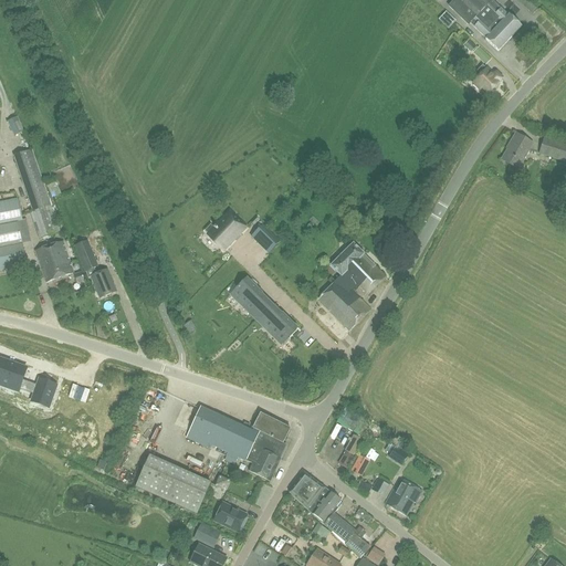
[(498,53),(521,28),(509,17),(501,10),(492,2),(494,0),(493,0),(463,0),(462,1),(460,0),(452,0),(448,6),(464,22),(469,27),(471,25),(486,40),(485,41),(498,53)]
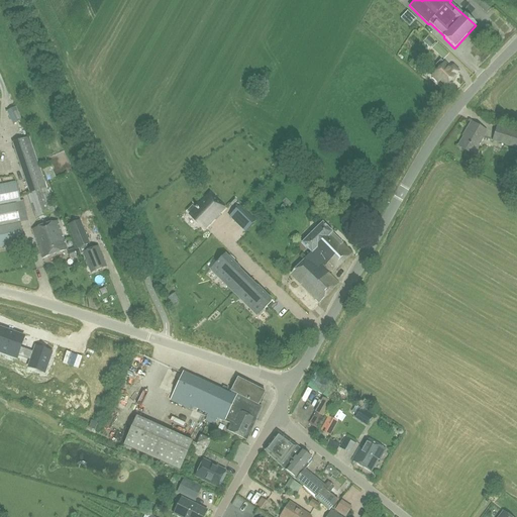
[(482,0),(472,0),(487,13),(491,9),(482,0)]
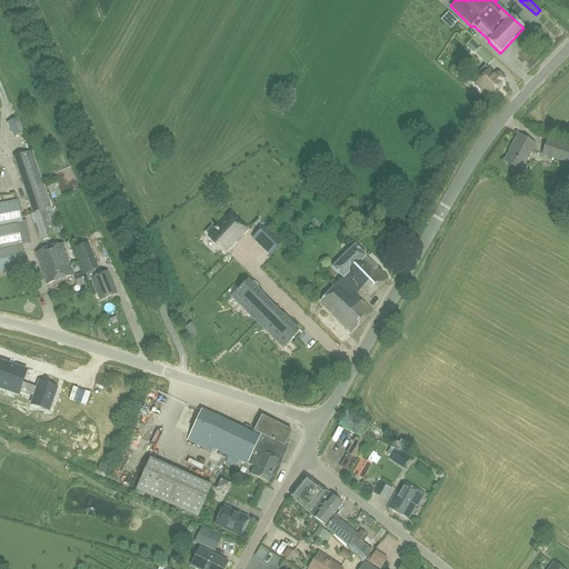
[(458,20),(448,11),(440,20),(450,29),(458,20)]
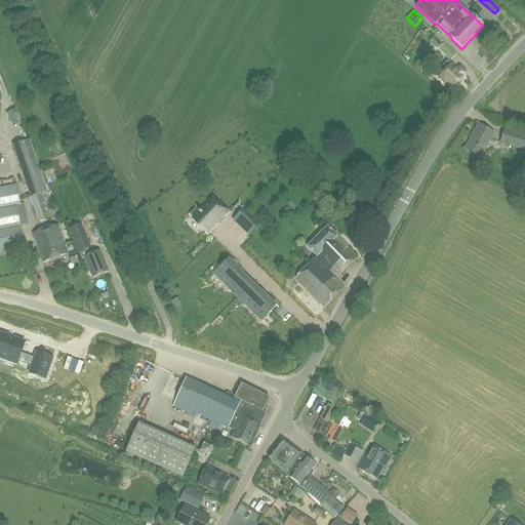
[(437,48),(438,49),(442,45),(435,38),(431,42),(432,43),(432,45),(435,48),(437,48)]
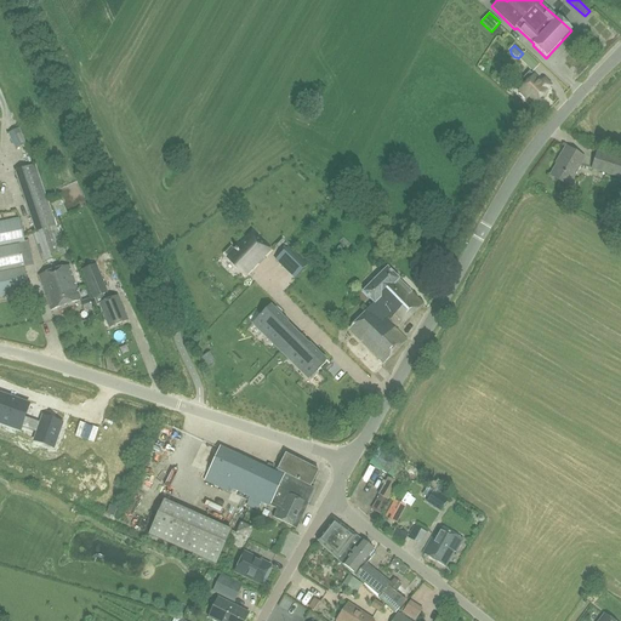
[(539,66),(525,52),(519,58),(533,70),(539,66)]
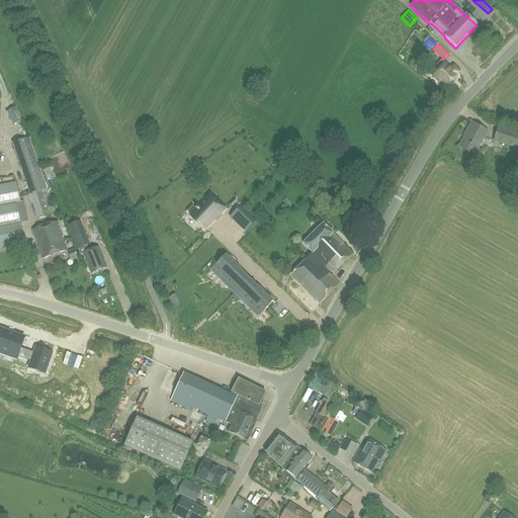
[(446,86),(455,77),(454,76),(459,71),(454,67),(451,69),(445,64),(444,64),(441,60),(436,66),(439,69),(432,76),(439,82),(440,81),(446,86)]
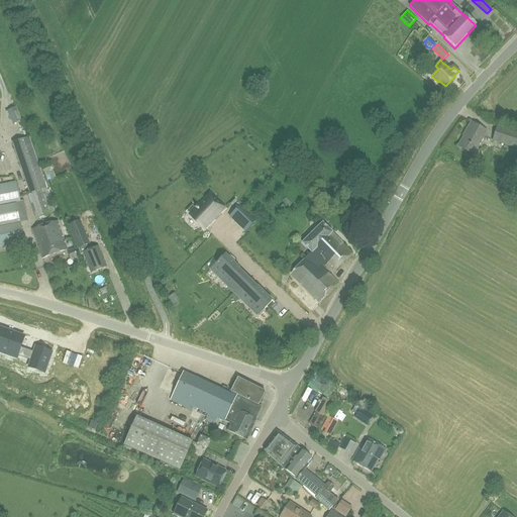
[(22,120),(15,106),(6,111),(13,124),(22,120)]
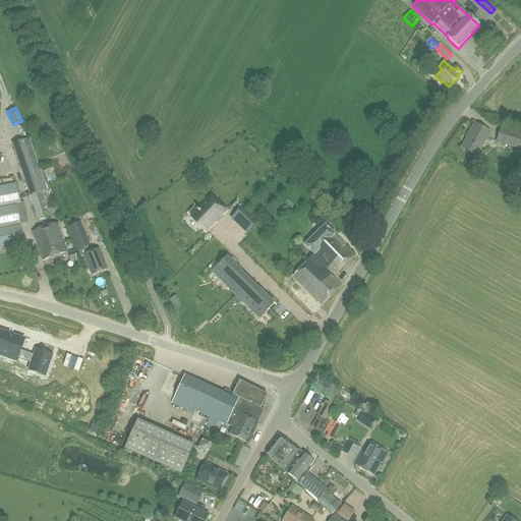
[(462,148),(475,156),(480,149),(489,132),(479,126),(474,123),(469,132),(470,133),(462,148)]
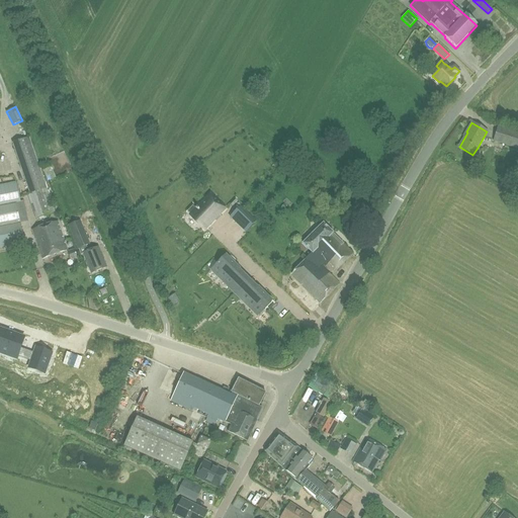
[(517,148),(517,133),(498,126),(493,141),(517,148)]
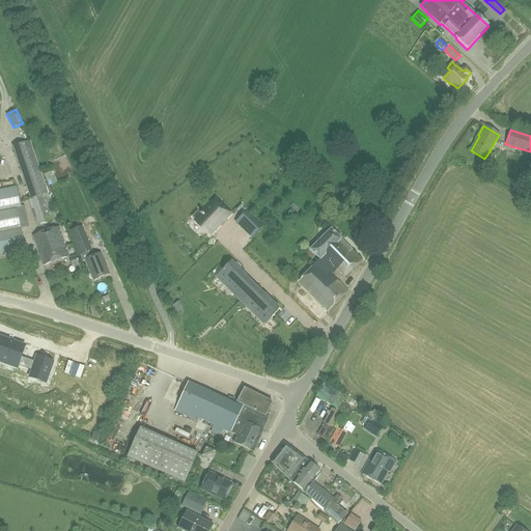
[(40,225),(57,220),(30,142),(15,147),(40,225)]
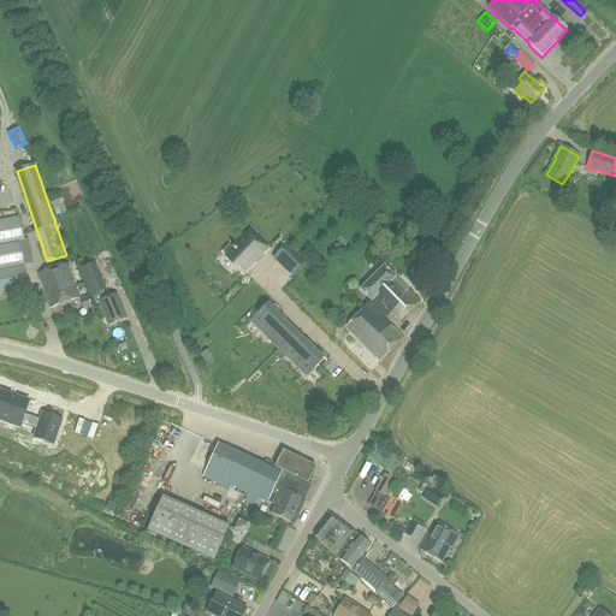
[(0,294),(29,289),(18,238),(24,238),(19,218),(1,221),(0,220),(0,219),(0,294)]
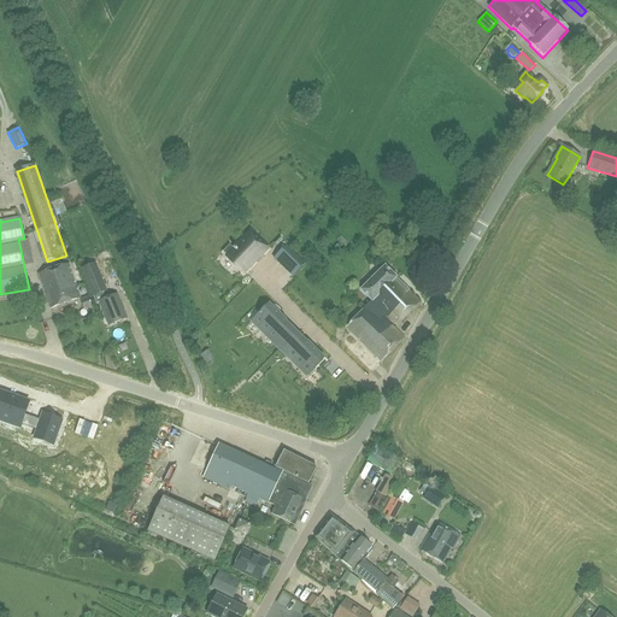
[(242,270),(241,270),(244,272),(257,260),(254,258),(258,253),(266,246),(251,231),(235,247),(234,247),(233,248),(236,251),(229,258),(242,270)]
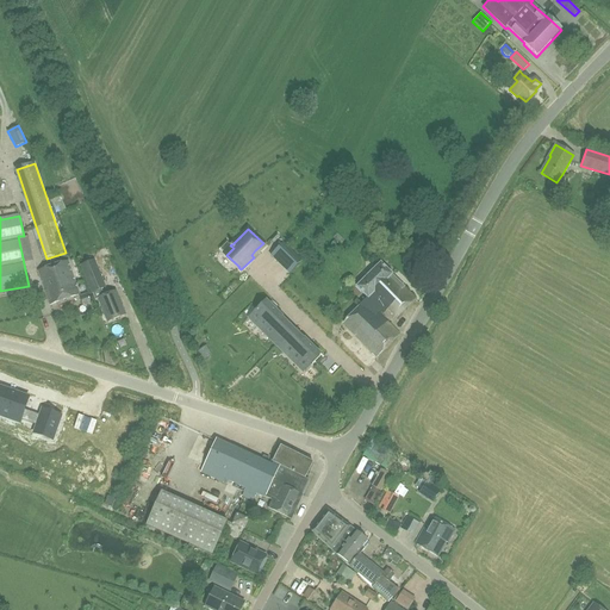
[(284,242),(271,255),(278,262),(291,249),(284,242)]
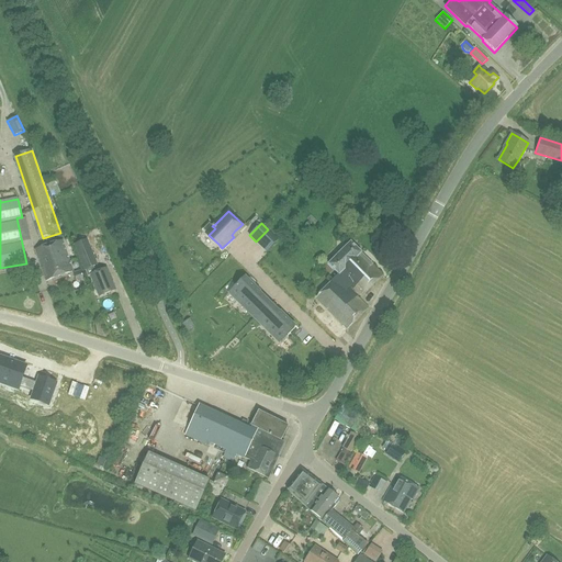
[(74,245),(85,271),(98,266),(87,239),(74,245)]
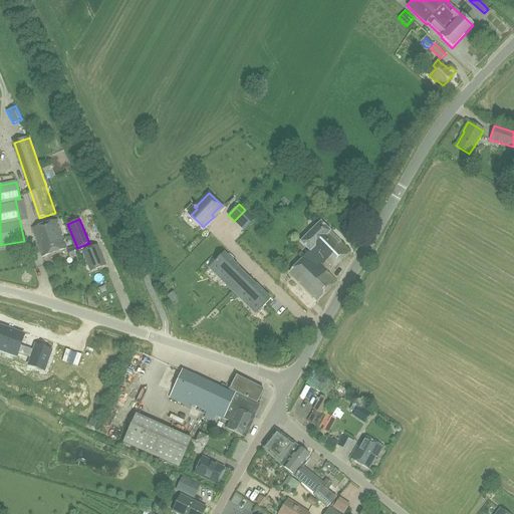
[(57,220),(32,228),(42,257),(67,248),(57,220)]
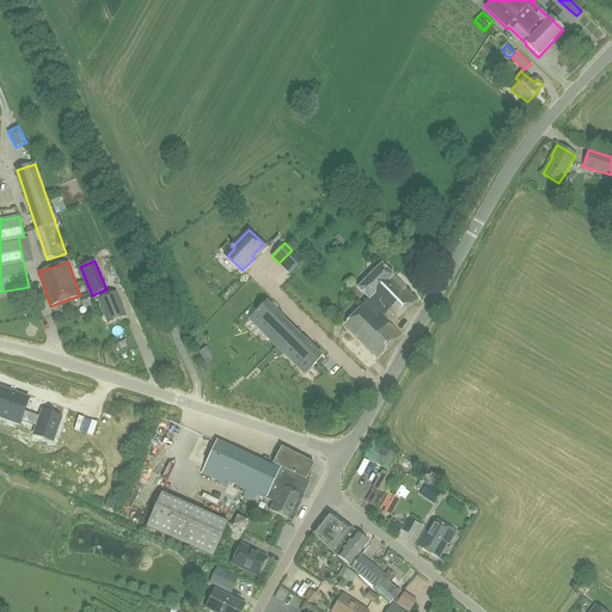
[(343,324),(378,359),(401,336),(379,314),(381,311),(393,323),(417,300),(393,276),(395,275),(383,263),(357,288),(369,299),(343,324)]
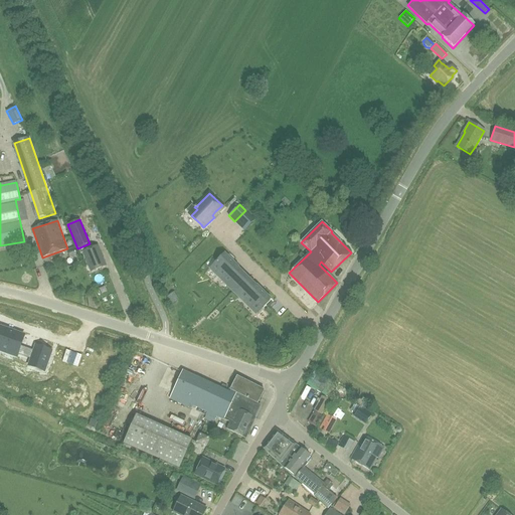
[(92,272),(106,266),(98,245),(83,251),(92,272)]
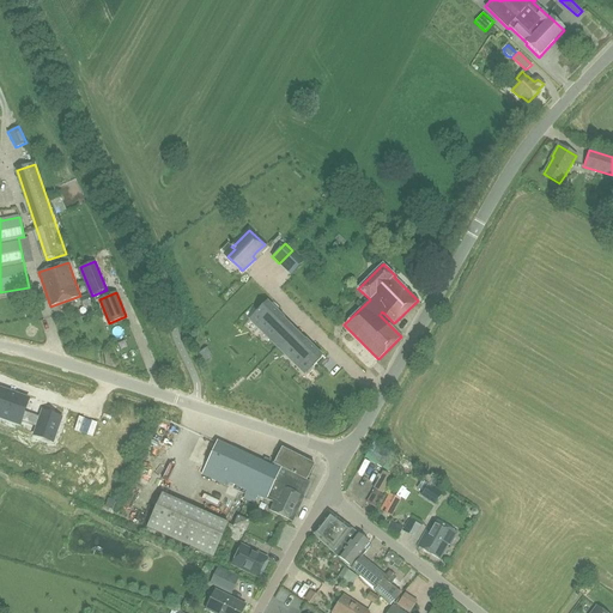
[(84,308),(92,305),(89,296),(82,298),(84,308)]
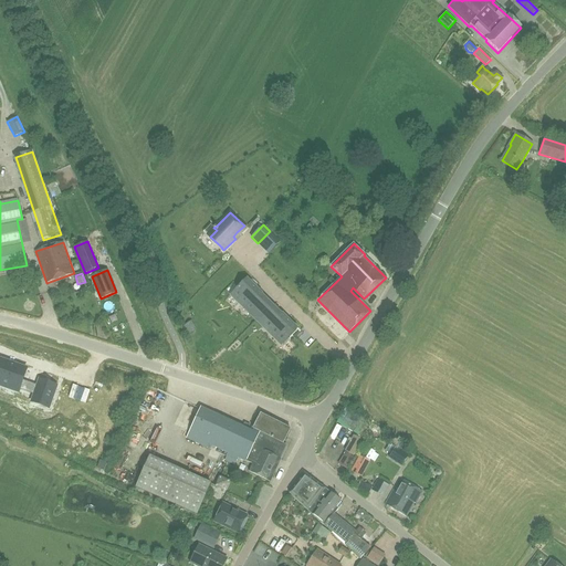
[(245,280),(232,294),(251,313),(260,303),(255,300),(261,294),(245,280)]
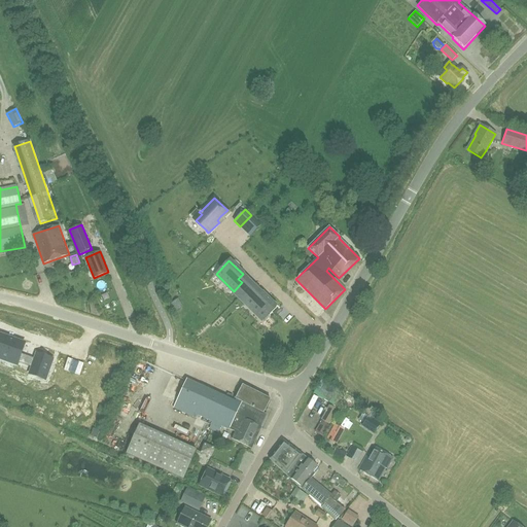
[(254,294),(246,303),(264,320),(276,307),(262,293),(257,297),(254,294)]
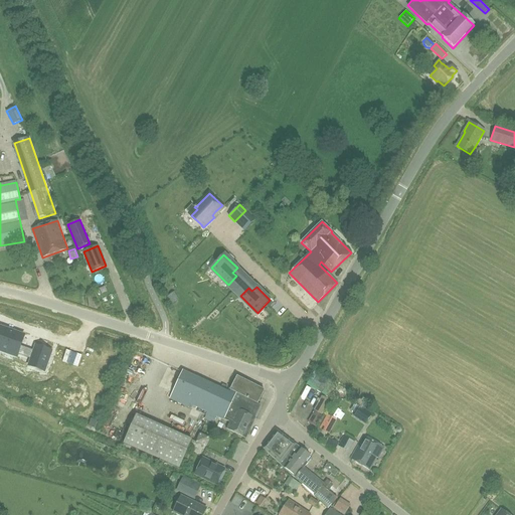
[(235,302),(256,328),(263,323),(240,297),(235,302)]
